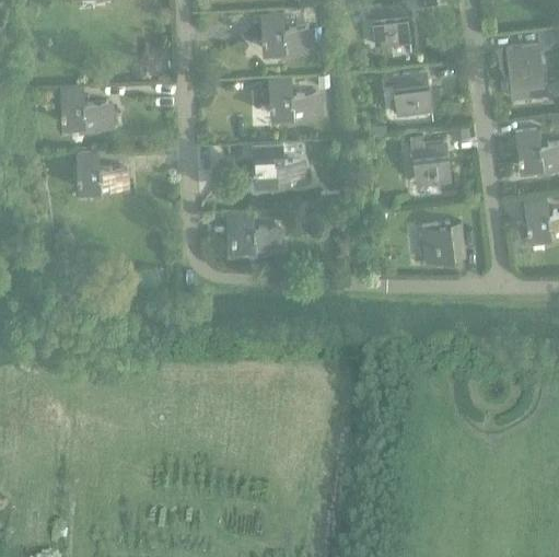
[(371,8),(375,47),(410,43),(407,14),(383,18),(382,7),(371,8)]
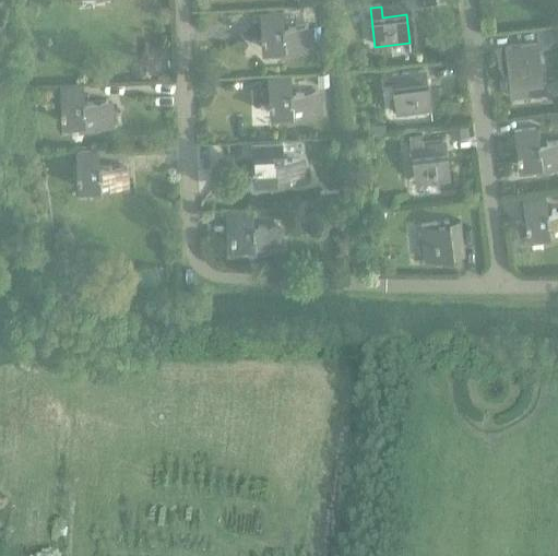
[(315,11),(303,12),(304,22),(315,22),(315,11)]
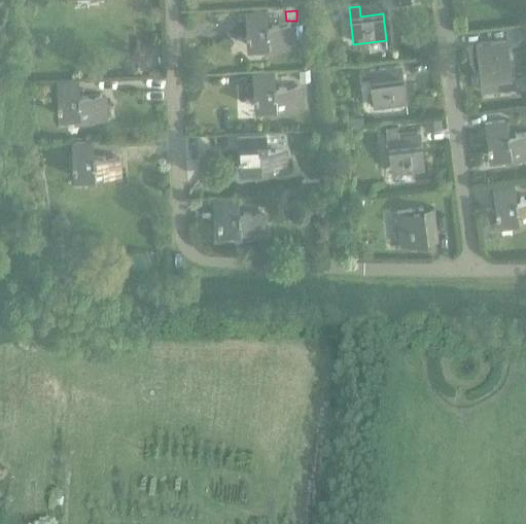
[(263,46),(263,51),(296,50),(295,41),(291,41),(291,28),(268,29),(268,25),(246,26),(246,47),(263,46)]
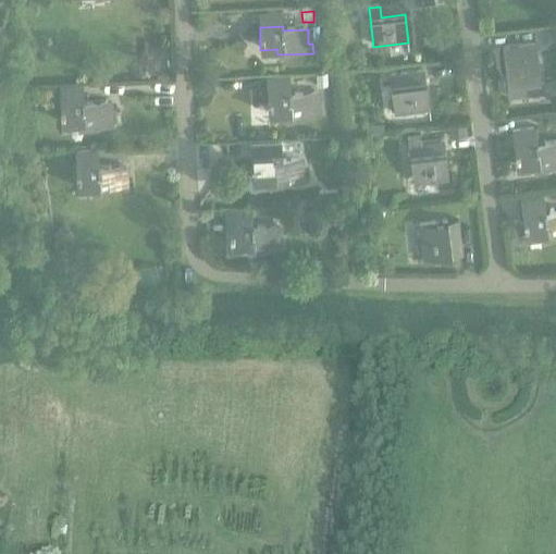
[(504,47),(510,100),(545,96),(536,42),(520,46),(519,42),(509,44),(509,47),(504,47)]
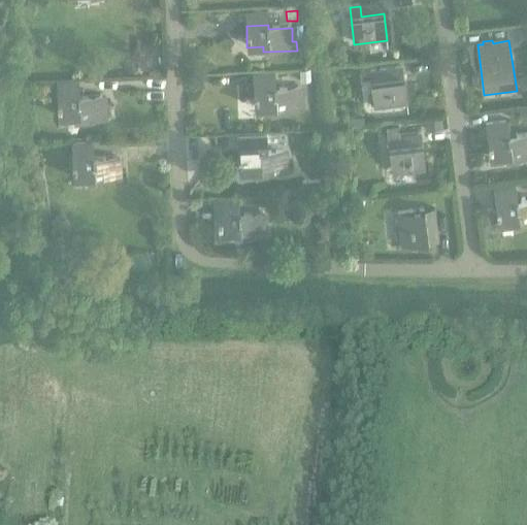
[(380,71),(369,72),(374,109),(407,105),(402,68),(380,71)]
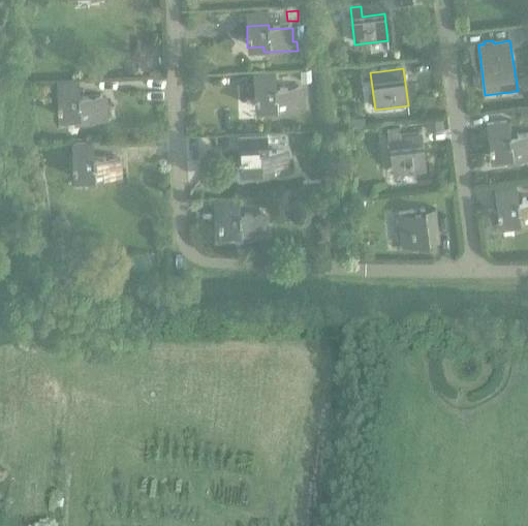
[(308,73),(301,73),(302,85),(310,85),(311,85),(311,73),(308,73)]
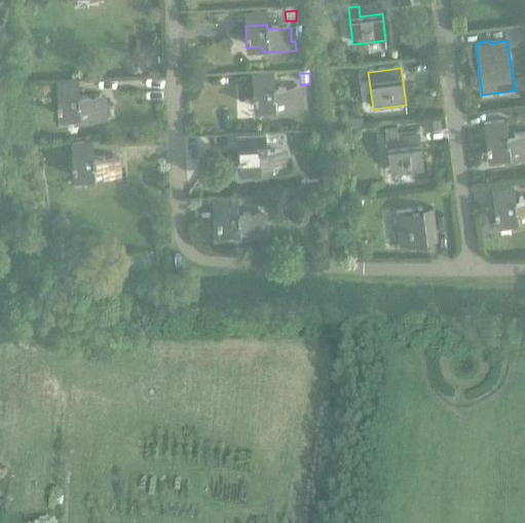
[(253,87),(254,109),(269,109),(269,113),(303,112),(302,103),(298,103),(297,89),(274,90),(274,86),(253,87)]
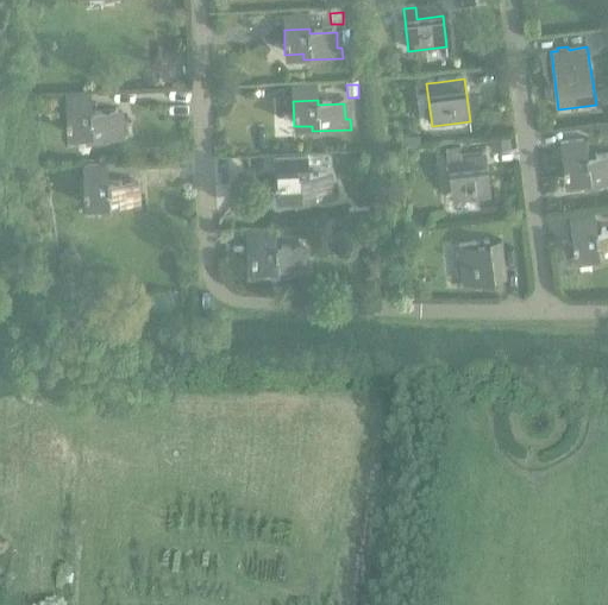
[(67,136),(85,134),(86,140),(124,139),(124,128),(119,128),(118,113),(92,114),(92,109),(66,111),(67,136)]
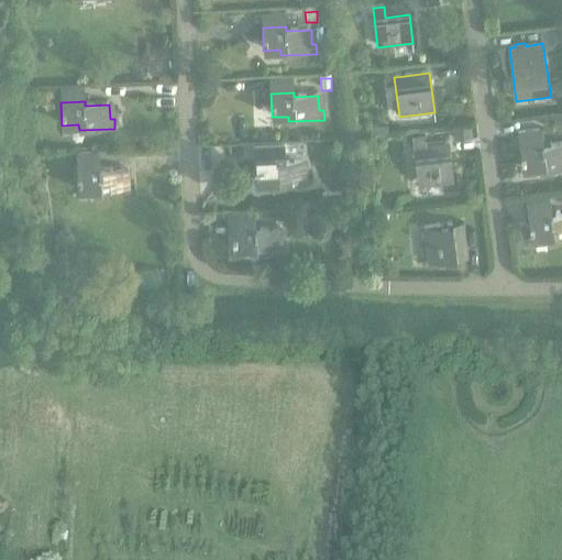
[(386,127),(371,128),(372,132),(372,136),(387,135),(386,127)]
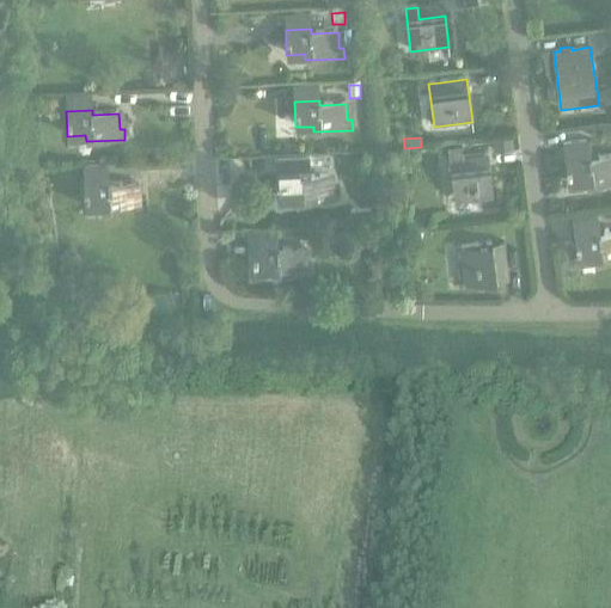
[(512,137),(494,140),(495,153),(514,151),(512,137)]
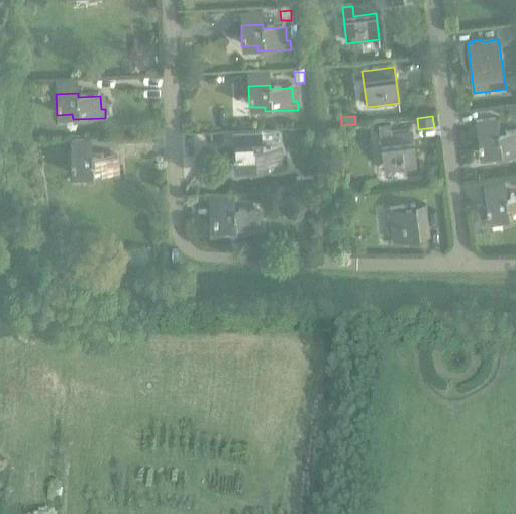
[(476,123),(480,156),(495,153),(496,159),(515,156),(515,133),(499,136),(497,121),(476,123)]
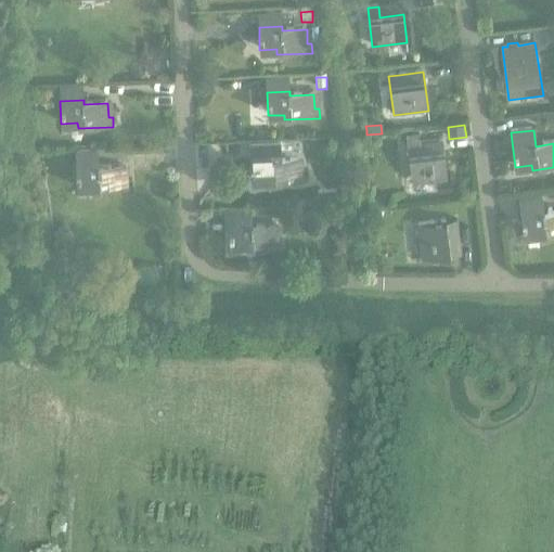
[(406,135),(412,184),(448,181),(442,142),(421,144),(419,133),(406,135)]
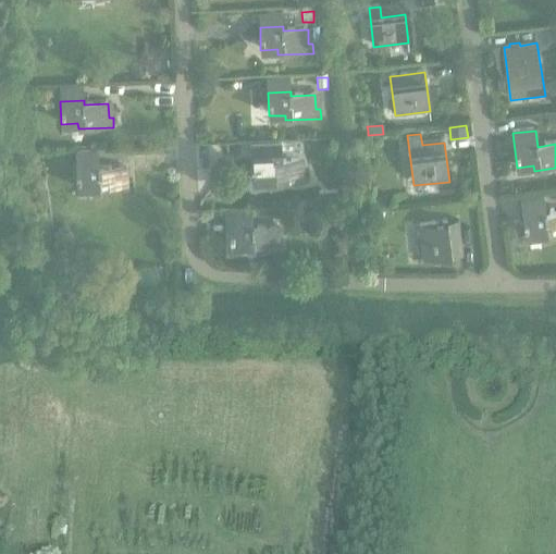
[(282,147),(250,148),(250,159),(251,182),(269,181),(269,186),(305,185),(304,175),(299,175),(298,161),(282,162),(282,147)]
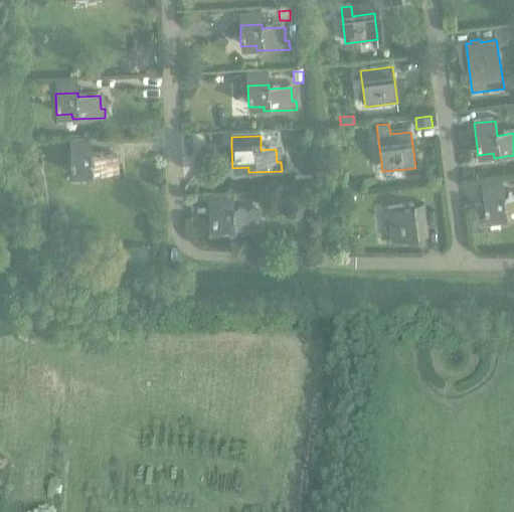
[(87,173),(87,178),(120,177),(119,169),(115,169),(114,155),(92,156),(91,141),(69,142),(71,174),(87,173)]
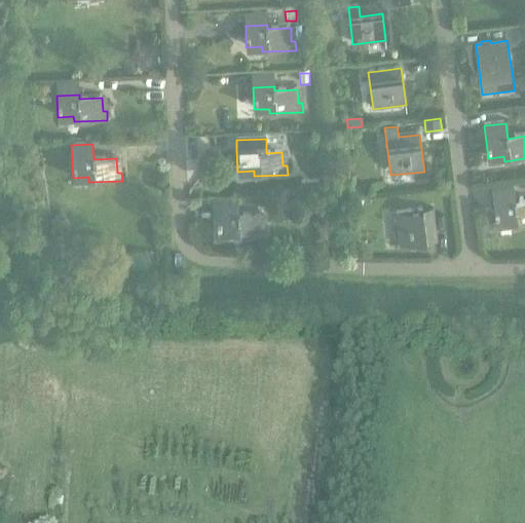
[(322,186),(309,187),(310,194),(323,194),(324,194),(323,186),(322,186)]
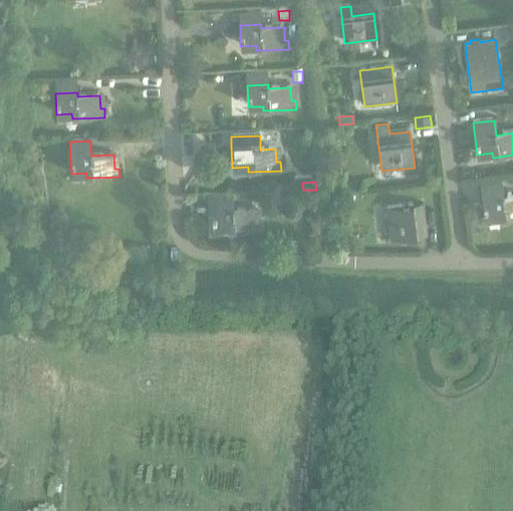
[(481,186),(482,197),(485,219),(500,217),(500,221),(512,219),(512,197),(503,199),(502,183),(481,186)]
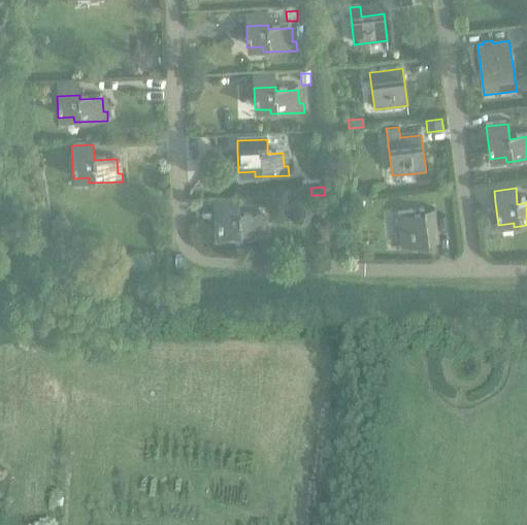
[(324,195),(311,195),(311,208),(325,208),(325,203),(325,195),(324,195)]
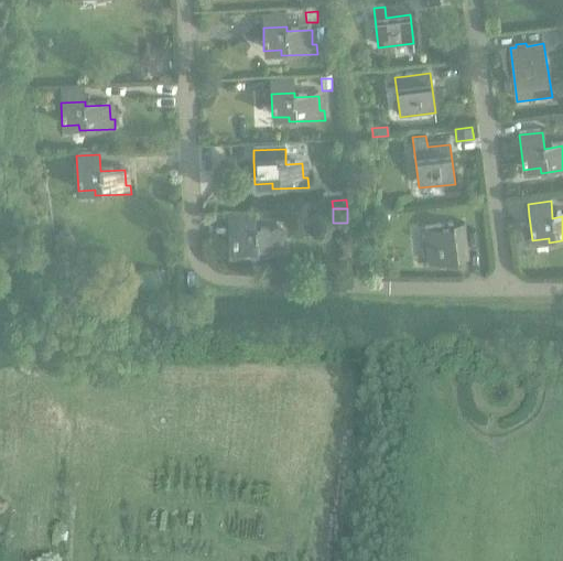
[(424,229),(429,265),(457,261),(455,237),(466,236),(464,225),(424,229)]
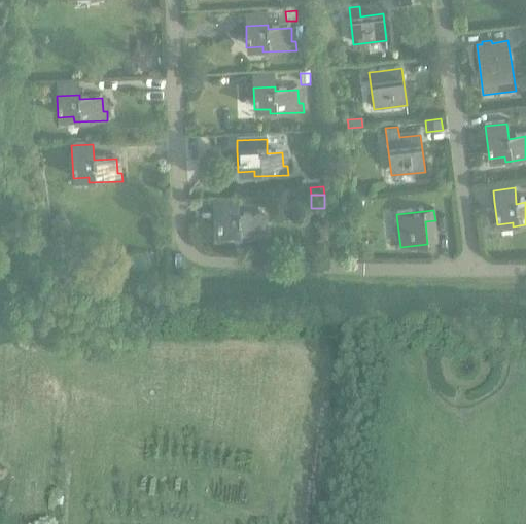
[(217,212),(218,234),(234,234),(234,239),(268,238),(268,229),(263,229),(263,215),(240,216),(239,212),(217,212)]
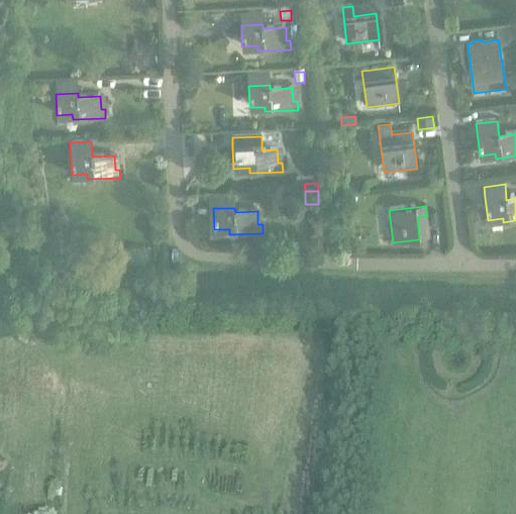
[(59,213),(49,221),(58,230),(67,221),(59,213)]
